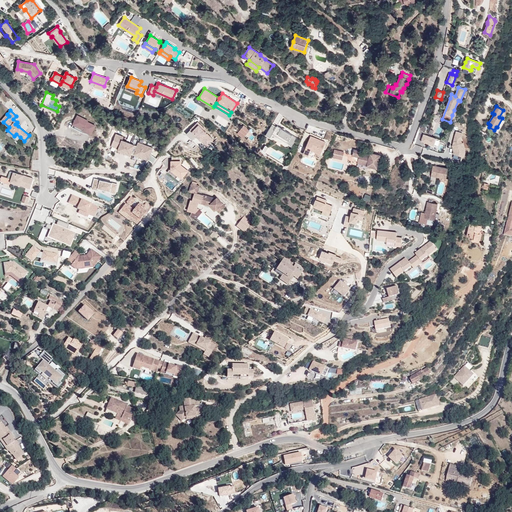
[(88,121),(78,115),(74,124),(84,129),(84,130),(91,134),(95,125),(88,122),(88,121)]
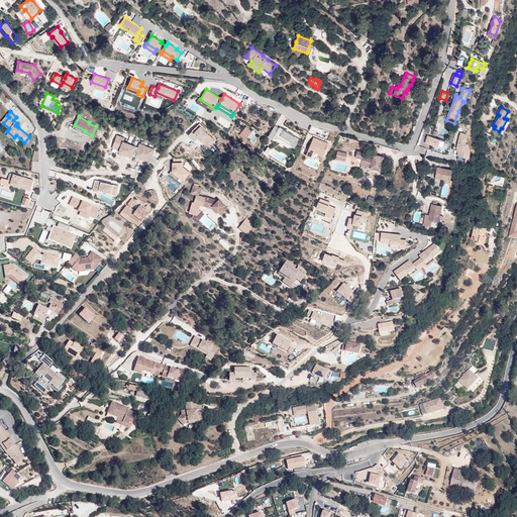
[(510,121),(507,119),(502,128),(501,128),(499,131),(503,133),(510,121)]
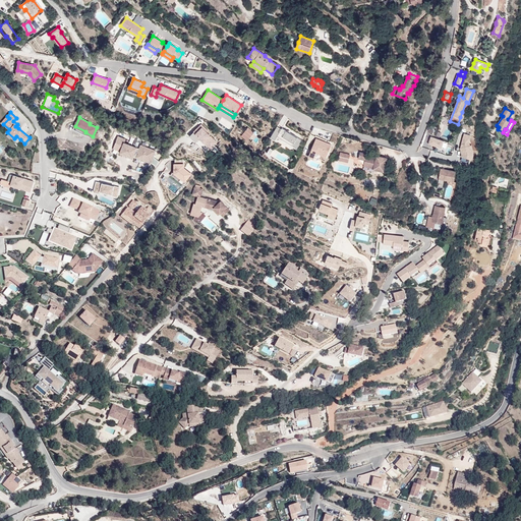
[(188,136),(195,142),(199,138),(205,142),(208,146),(214,139),(207,132),(208,131),(200,124),(188,136)]
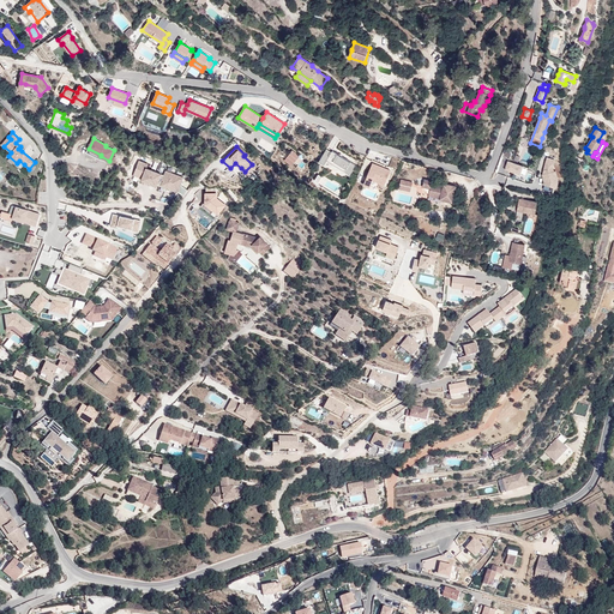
[(529,168),(535,150),(524,146),(517,164),(529,168)]
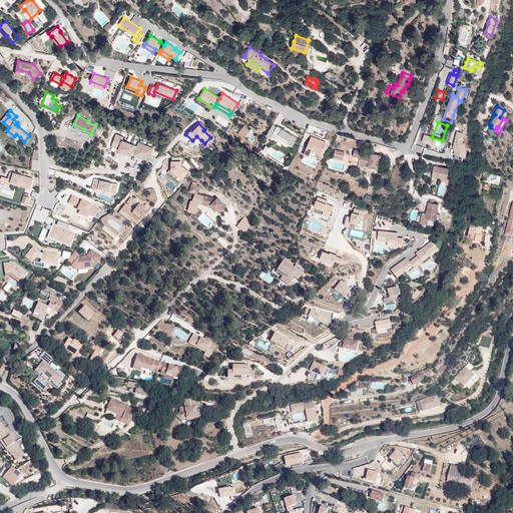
[(84,129),(74,124),(72,127),(82,132),(91,135),(91,134),(84,130),(84,129)]
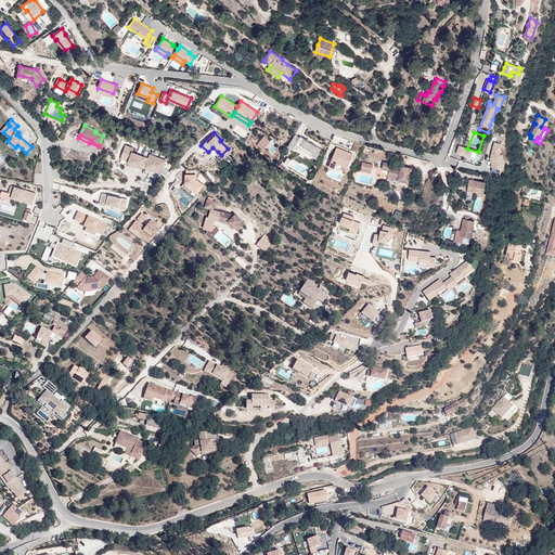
[(457,134),(454,141),(461,143),(463,137),(457,134)]
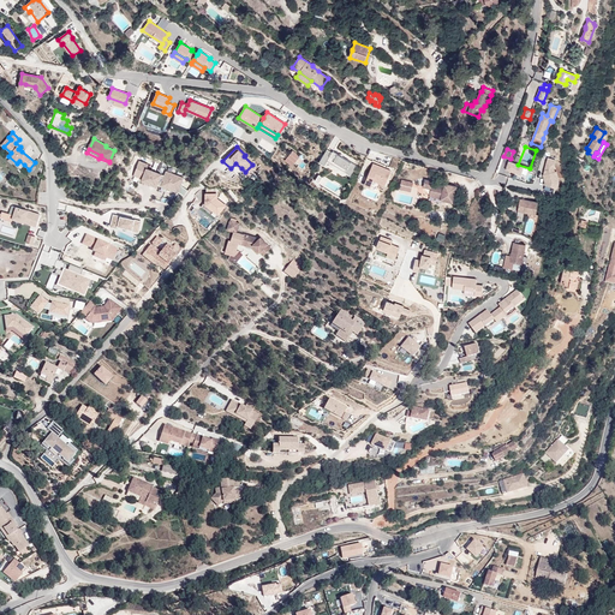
[(333,153),(327,150),(320,162),(326,166),(327,162),(334,165),(348,173),(348,175),(351,177),(357,166),(333,151),(333,153)]
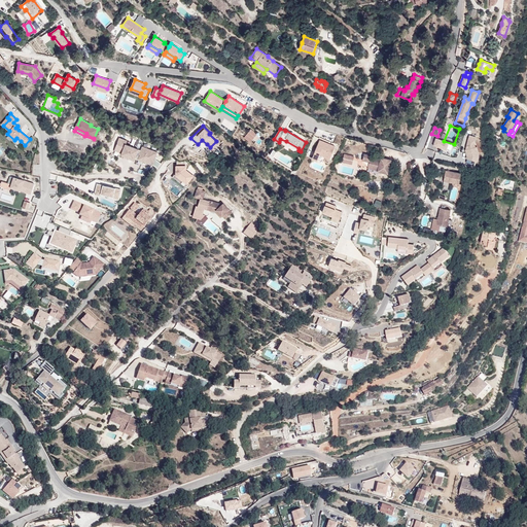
[(477,138),(469,135),(465,149),(467,159),(466,160),(467,160),(479,163),(480,157),(479,157),(477,147),(473,148),(477,138)]
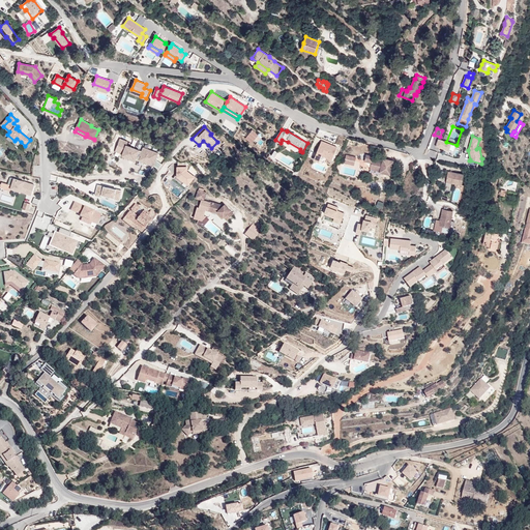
[(127,142),(120,139),(115,151),(123,154),(122,156),(136,160),(136,159),(140,150),(126,145),(127,142)]
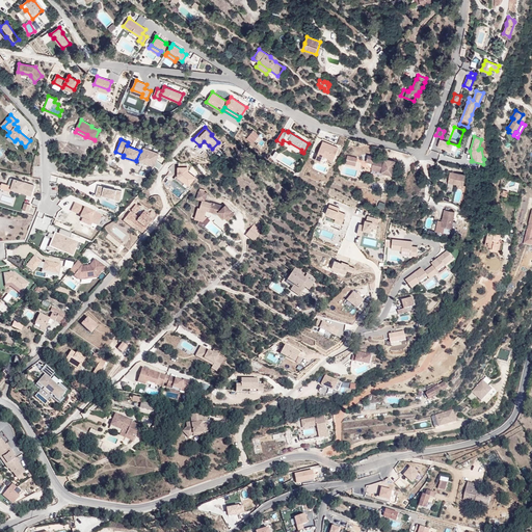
[(454,144),(441,139),(437,148),(452,153),(454,144)]
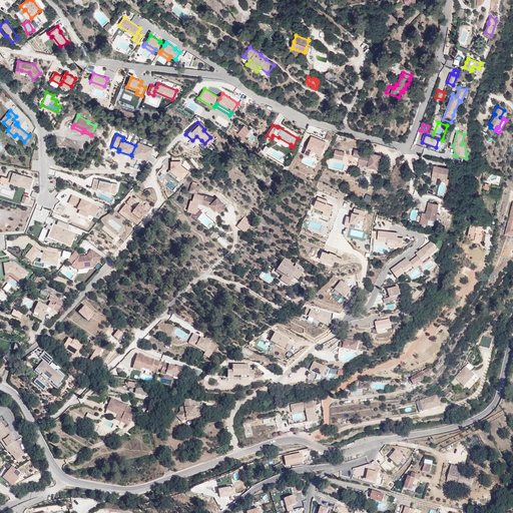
[(307,149),(308,149),(305,156),(309,158),(312,151),(323,155),(327,142),(311,136),(307,149)]
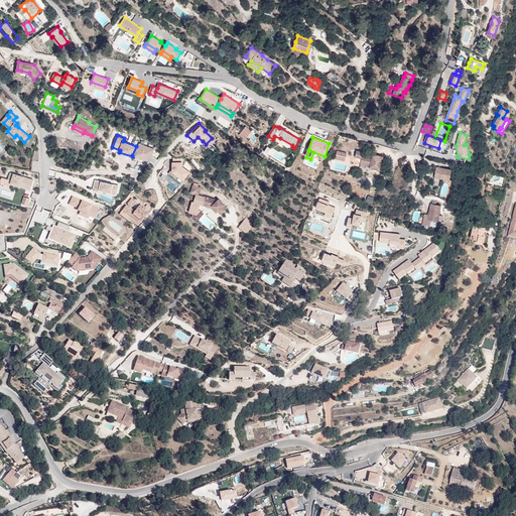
[(206,144),(203,141),(208,147),(214,141),(212,138),(206,144)]
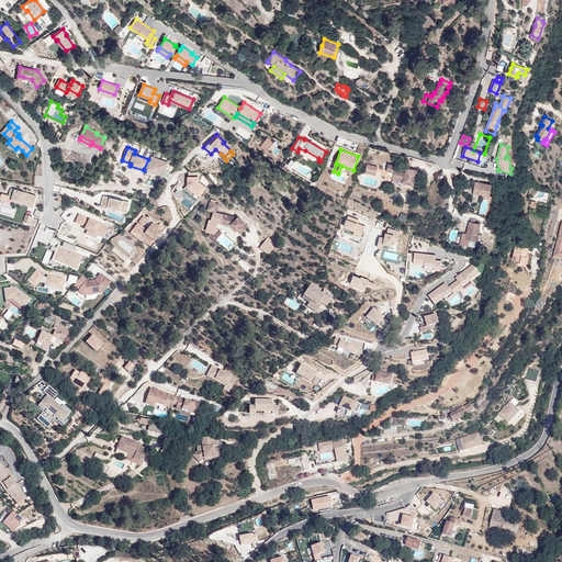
[(168,163),(152,157),(150,160),(147,168),(153,170),(152,171),(158,173),(158,172),(164,175),(168,163)]
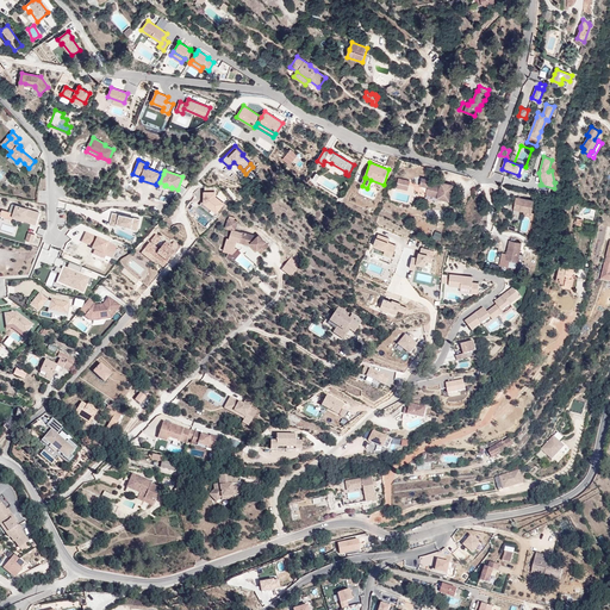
[(449,200),(454,185),(441,182),(440,187),(429,184),(430,180),(422,178),(419,185),(428,187),(427,194),(437,197),(437,198),(449,200)]
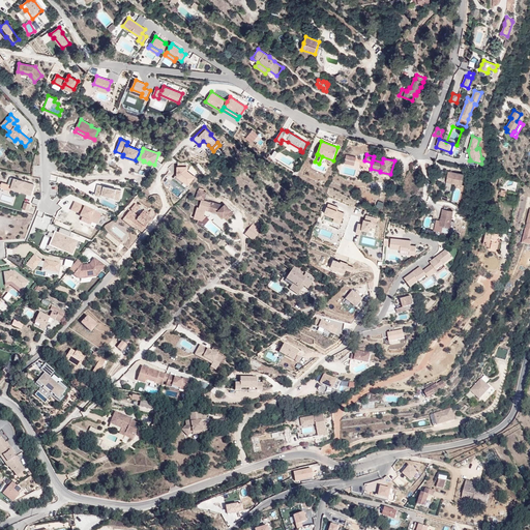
[(186,171),(186,162),(178,162),(178,172),(174,178),(186,187),(194,177),(186,171)]
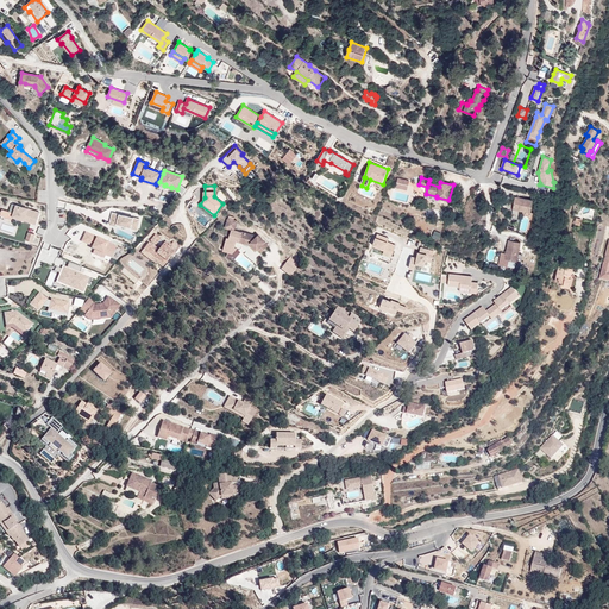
[(408,202),(409,195),(394,190),(391,199),(408,202)]
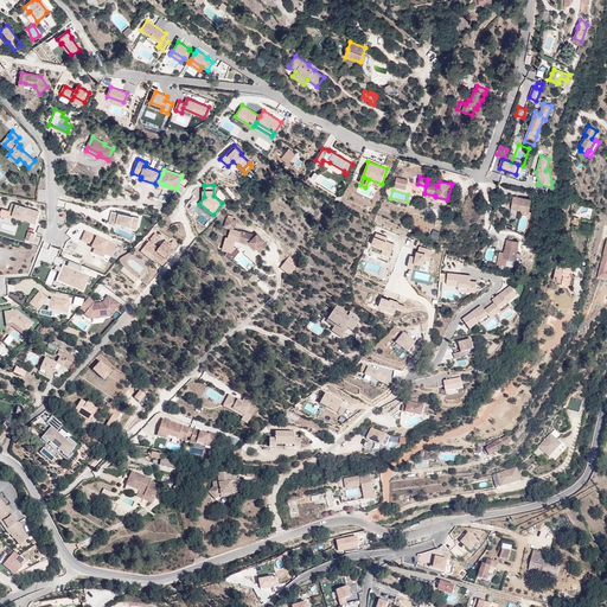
[(529,212),(531,199),(513,196),(511,209),(529,212)]
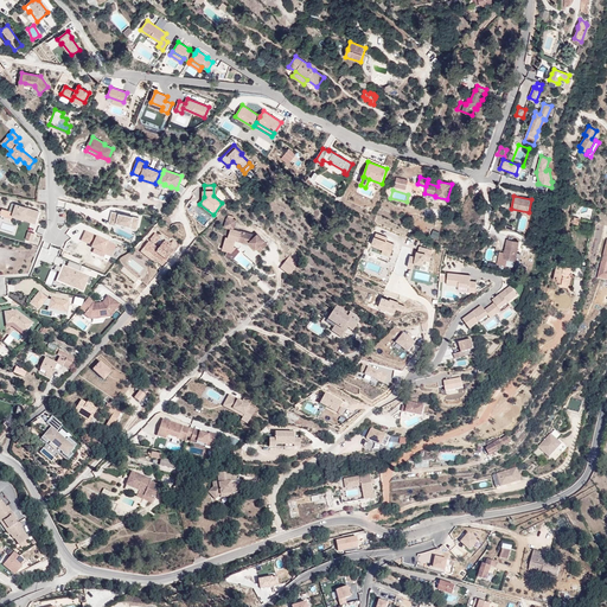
[(39,211),(16,205),(12,218),(36,224),(39,211)]
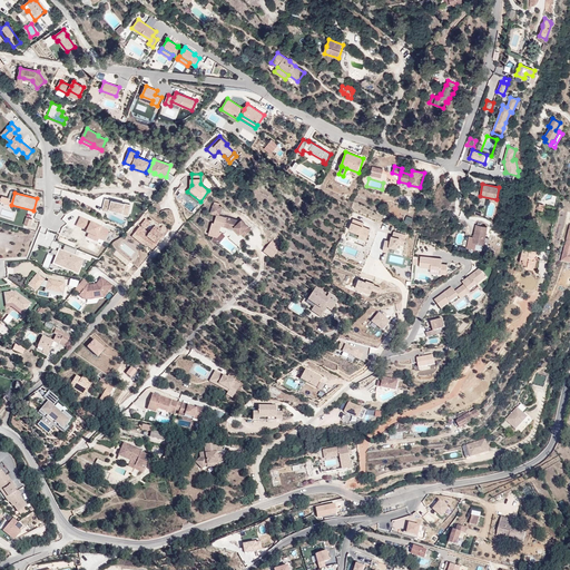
[(11,206),(12,199),(2,196),(0,203),(11,206)]
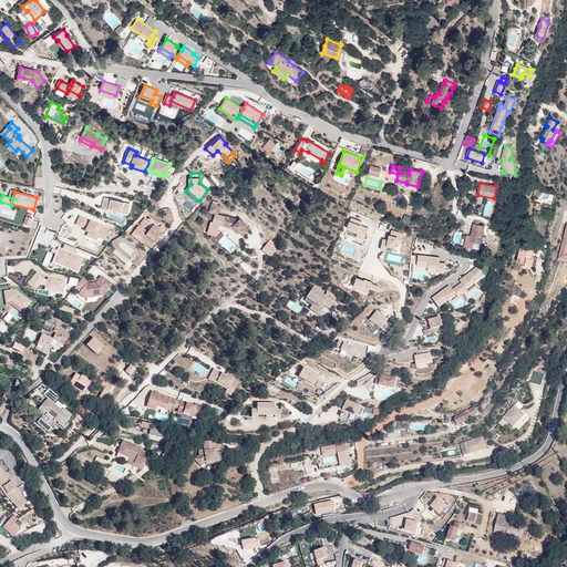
[(127,214),(130,204),(105,198),(103,208),(110,210),(110,208),(122,212),(122,213),(127,214)]
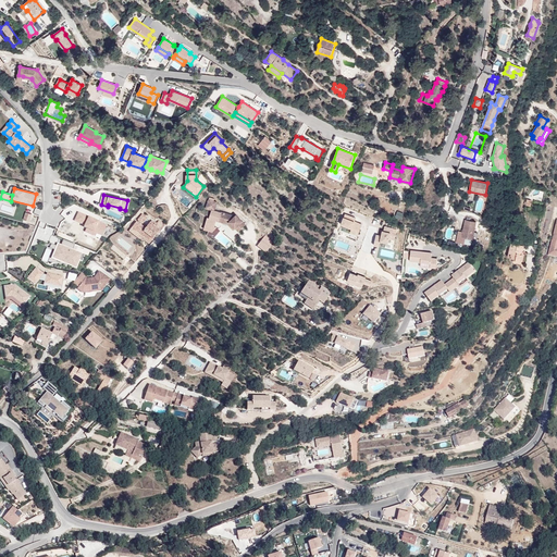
[(233,215),(221,212),(214,211),(217,202),(213,201),(214,199),(210,197),(209,200),(209,199),(206,208),(212,210),(209,218),(208,217),(206,224),(214,226),(217,221),(217,220),(230,223),(235,229),(238,232),(246,224),(236,215),(235,217),(233,215)]
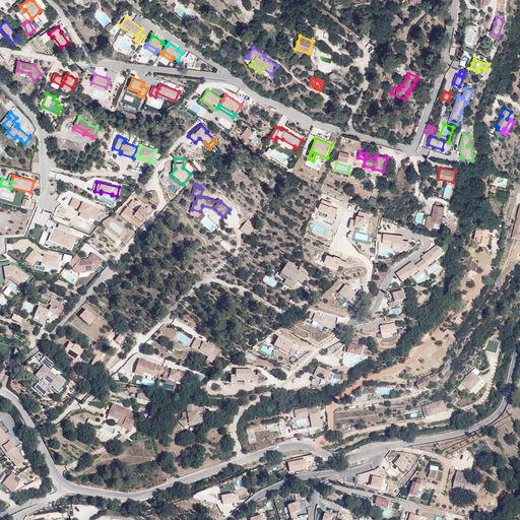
[(371,197),(369,203),(375,205),(377,199),(371,197)]
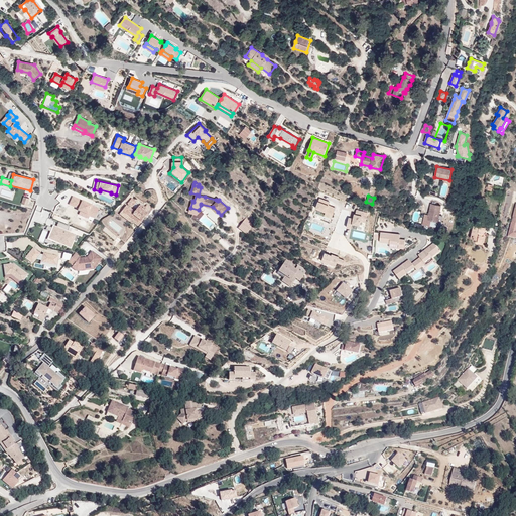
[(99,209),(73,197),(69,205),(79,209),(78,211),(80,212),(90,216),(95,219),(99,209)]
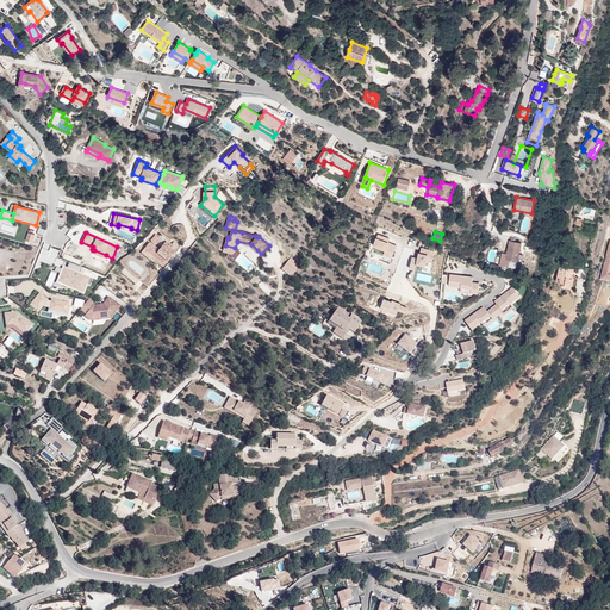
[(161,238),(156,235),(150,241),(155,244),(156,244),(161,238)]
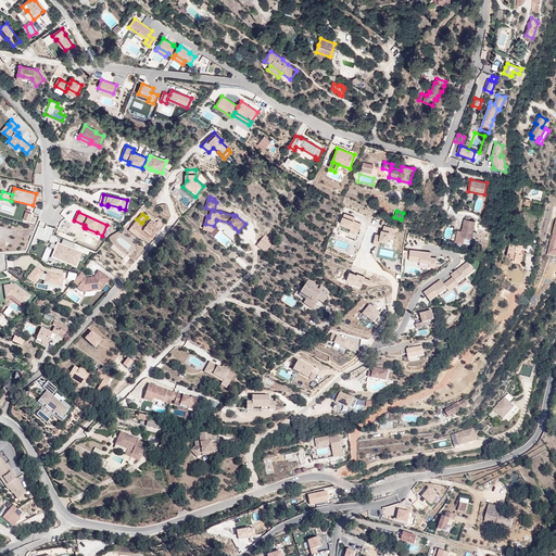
[(340,226),(351,230),(350,232),(357,236),(362,224),(355,222),(356,218),(344,214),(340,226)]
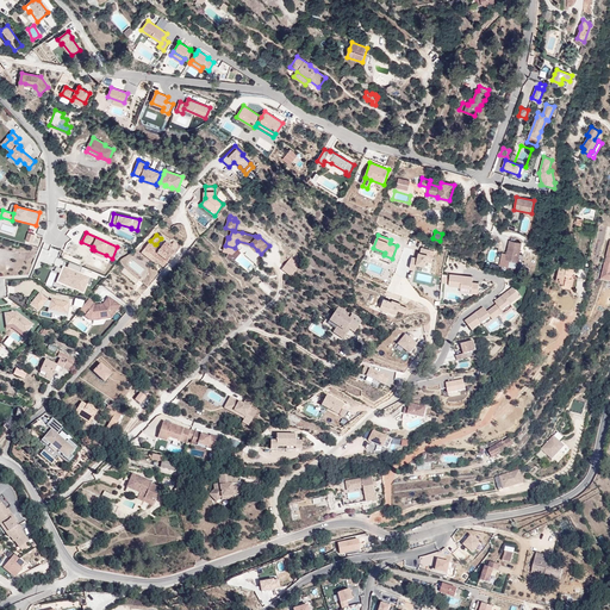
[(149,243),(144,249),(154,256),(153,259),(157,263),(163,267),(169,259),(170,260),(175,254),(170,249),(172,247),(170,246),(166,241),(159,250),(154,246),(149,243)]
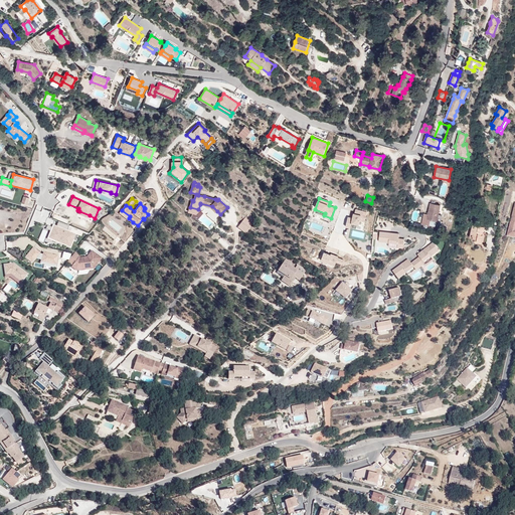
[(148,214),(153,208),(147,203),(144,207),(145,208),(144,210),(148,214)]
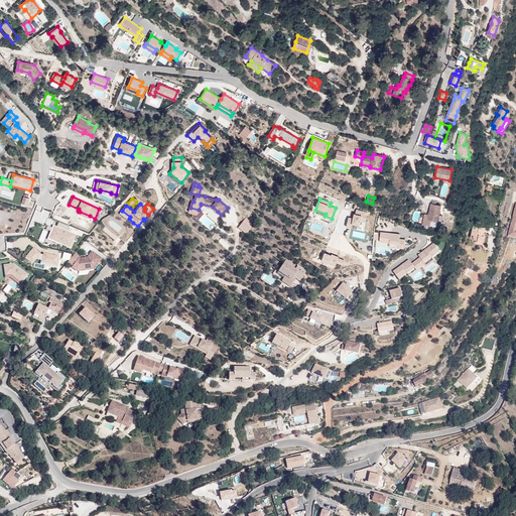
[(218,212),(213,207),(201,204),(201,205),(211,208),(217,213),(218,212)]
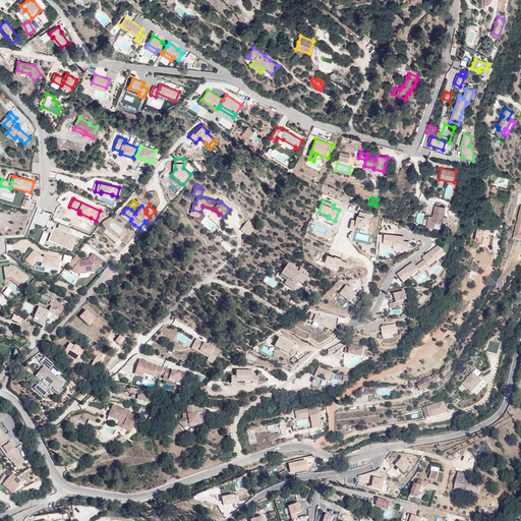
[(443,224),(446,208),(436,206),(432,217),(428,216),(426,226),(435,228),(436,223),(443,224)]
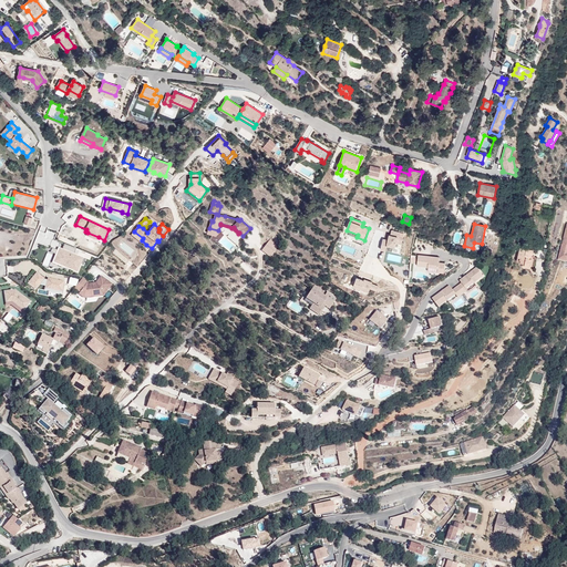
[(143,238),(134,232),(131,236),(145,246),(146,245),(142,240),(143,238)]
